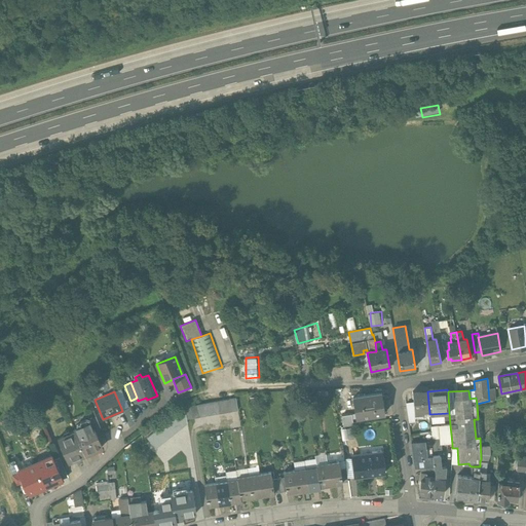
[(427,391),(413,392),(414,416),(424,415),(424,413),(429,412),(427,391)]
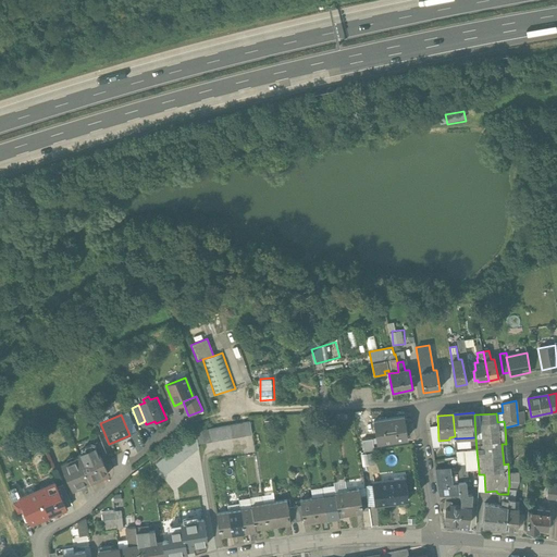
[(407,438),(404,417),(373,421),(376,443),(407,438)]
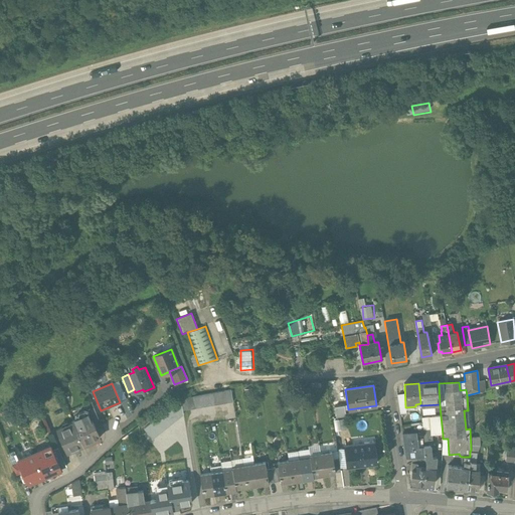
[(231,390),(224,391),(226,403),(233,402),(231,390)]
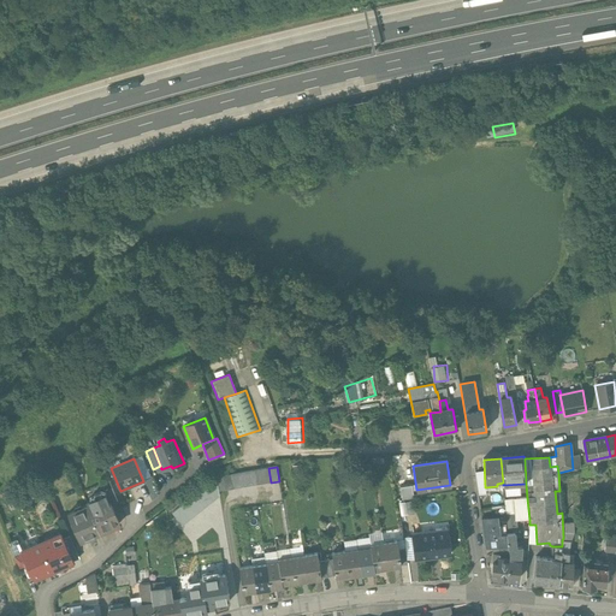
[(268,468),(261,469),(264,484),(271,483),(268,468)]
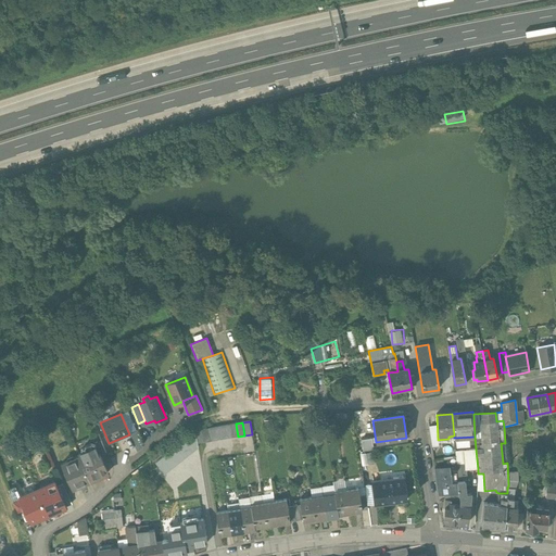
[(236,424),(229,425),(231,438),(238,437),(236,424)]
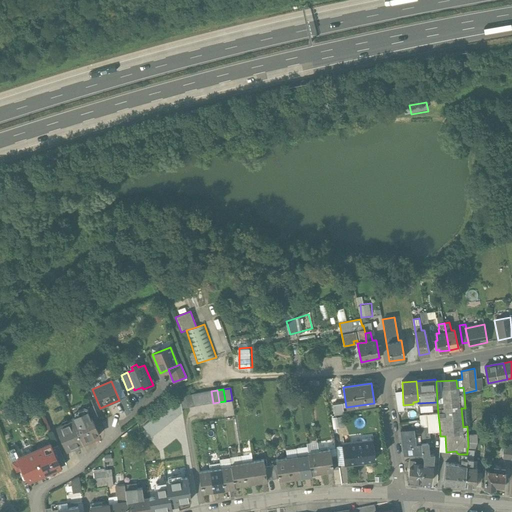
[(211,391),(204,392),(206,404),(213,403),(211,391)]
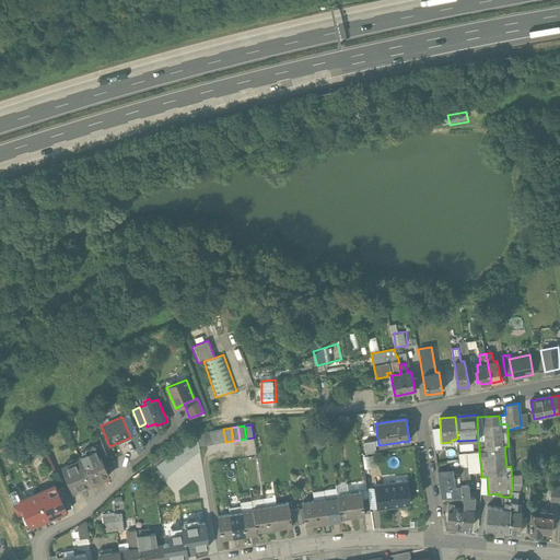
[(223,429),(217,430),(219,443),(225,442),(223,429)]
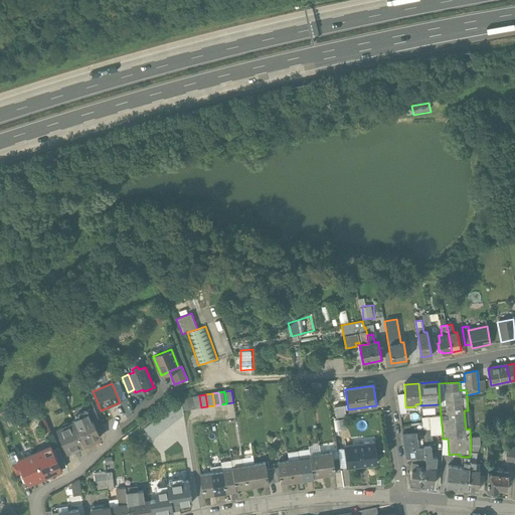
[(199,395),(193,396),(195,408),(201,407),(199,395)]
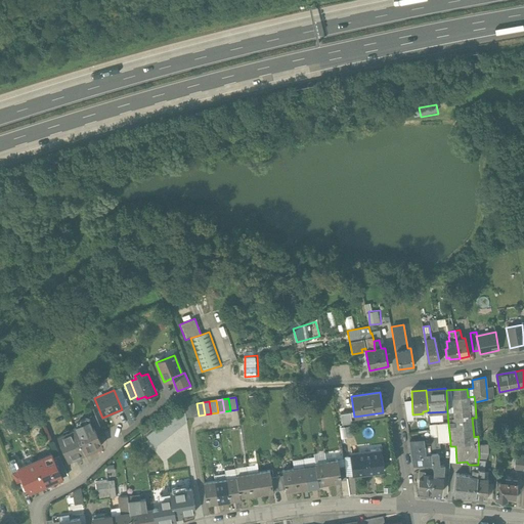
[(197,403),(190,404),(192,417),(199,416),(197,403)]
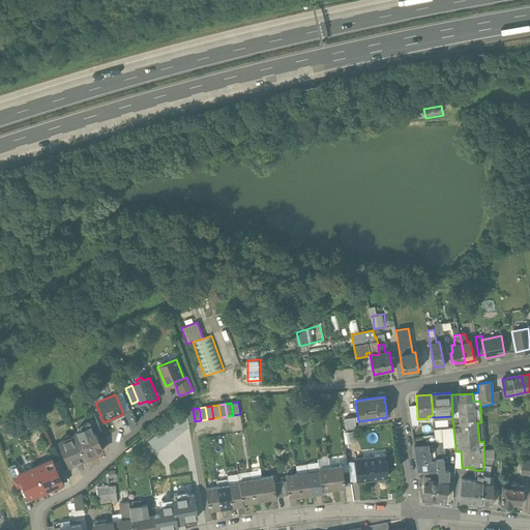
[(195,421),(193,409),(185,410),(185,412),(187,423),(195,421)]
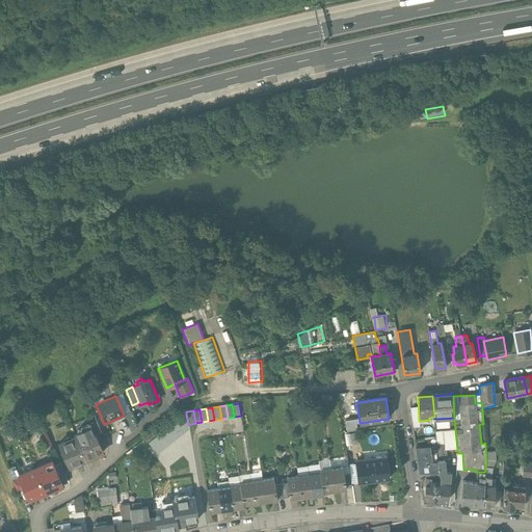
[(188,425),(186,414),(149,444),(158,454),(189,429),(188,425)]
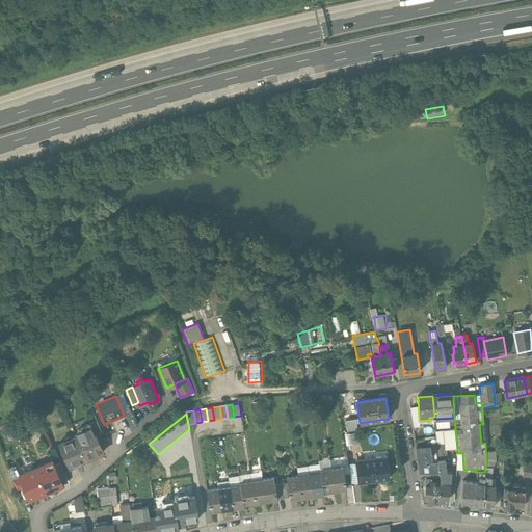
[(355,420),(345,421),(346,431),(356,430),(355,420)]
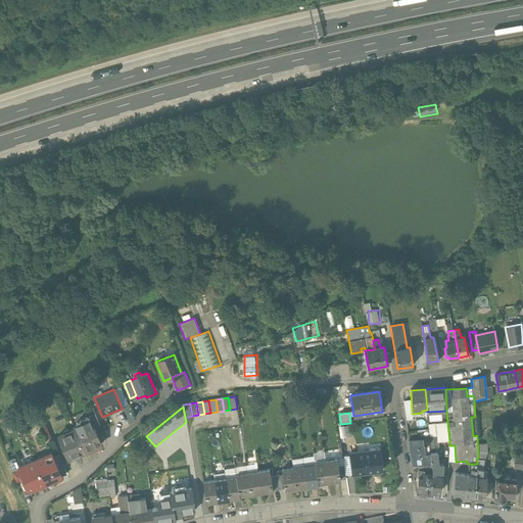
[(90,419),(94,428),(100,426),(95,415),(89,417),(90,419)]
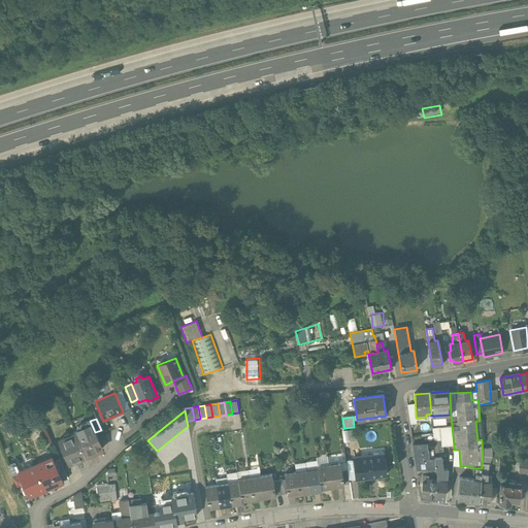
[(91,423),(73,430),(75,433),(85,457),(102,450),(95,432),(91,423)]
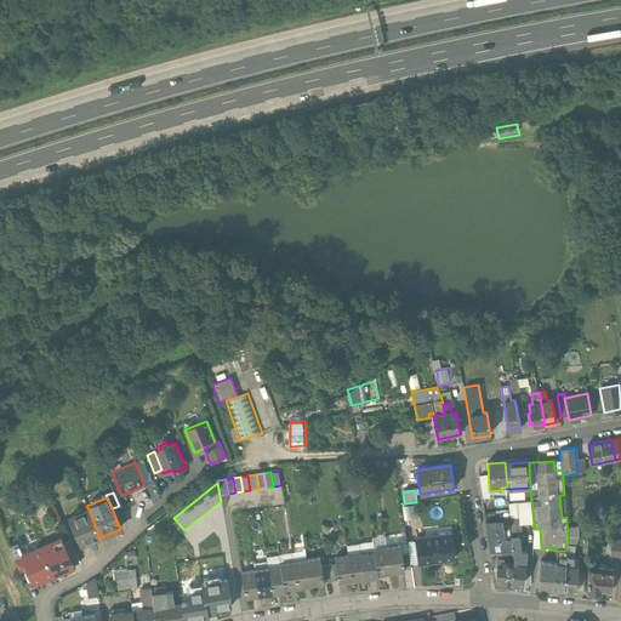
[(508,502),(495,505),(496,512),(508,511),(508,505),(508,502)]
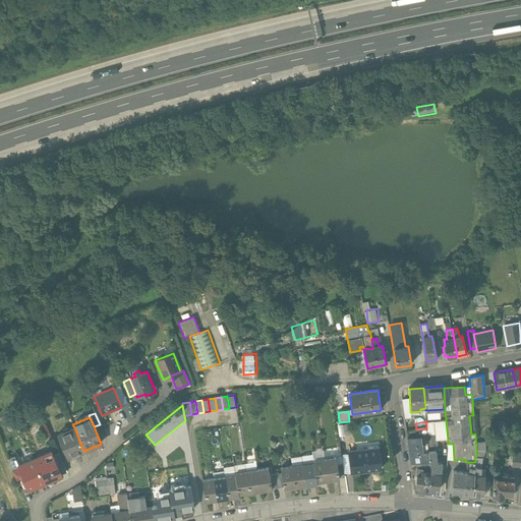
[(446,421),(433,422),(435,435),(436,441),(448,440),(446,421)]
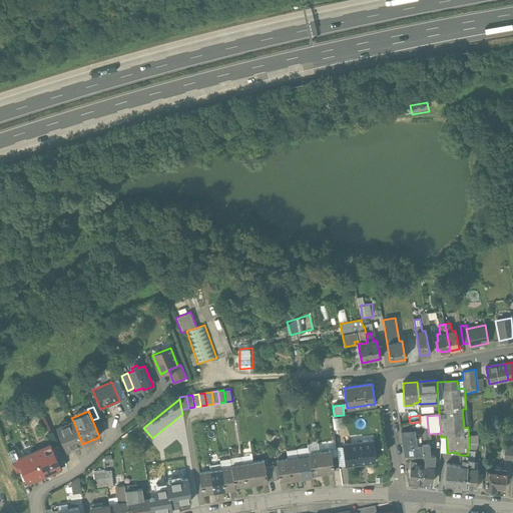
[(427,416),(420,417),(420,422),(421,429),(428,428),(427,416)]
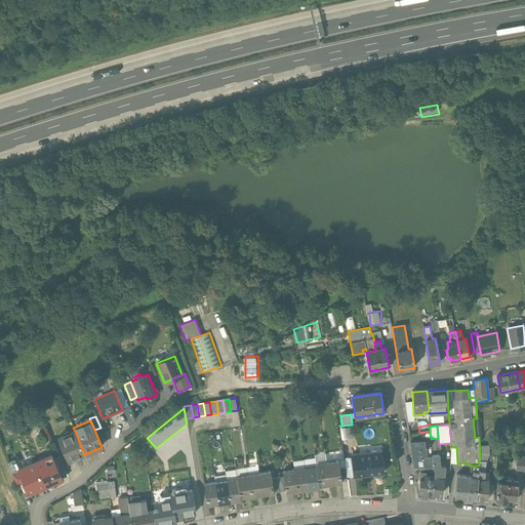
[(84,454),(75,431),(57,438),(68,461),(84,454)]
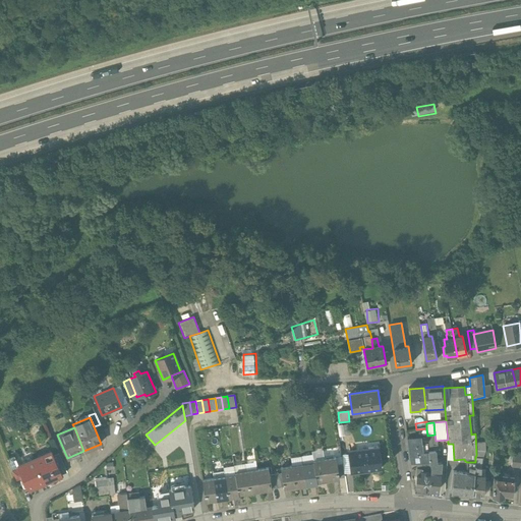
[(421,437),(407,439),(411,463),(416,463),(429,461),(428,451),(422,452),(421,445),(422,445),(421,437)]
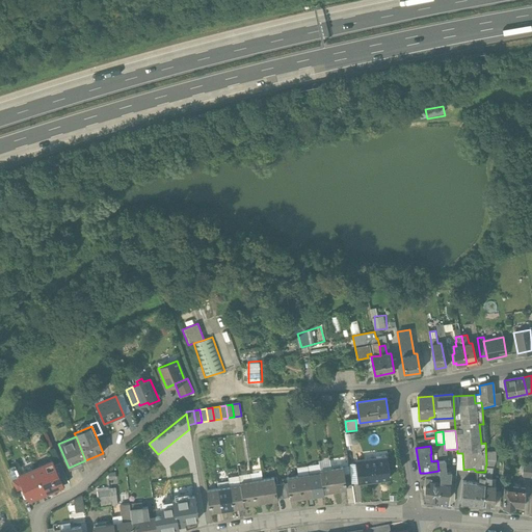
[(485,472),(482,504),(494,505),(495,490),(501,490),(502,479),(496,479),(495,486),(488,485),(488,483),(490,482),(493,469),(496,460),(496,451),(487,451),(487,460),(485,467),(485,472)]
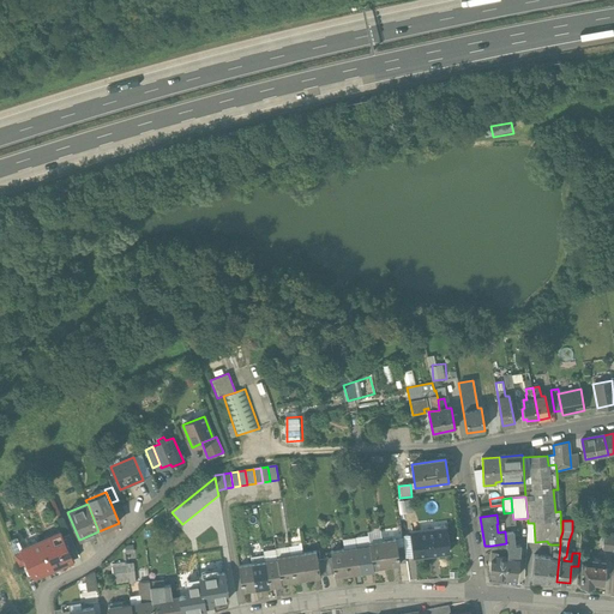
[(449,554),(446,529),(434,530),(435,534),(411,536),(414,557),(438,554),(438,555),(449,554)]
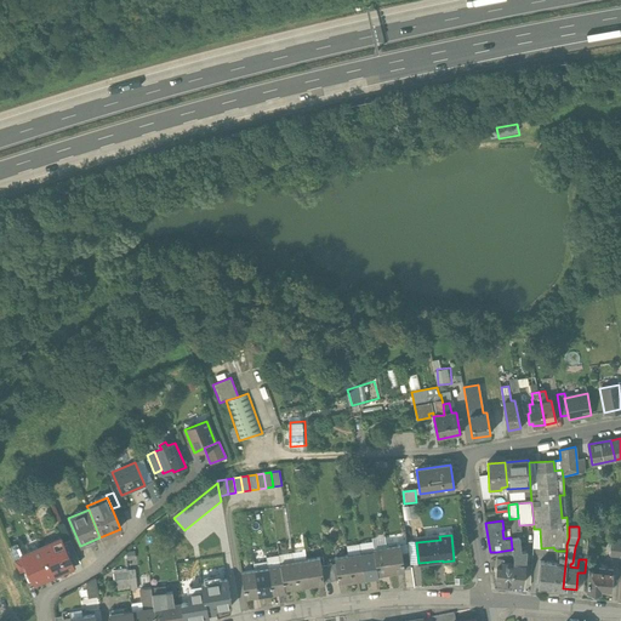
[(527,551),(520,552),(518,536),(511,537),(512,550),(513,564),(512,584),(523,585),(527,551)]
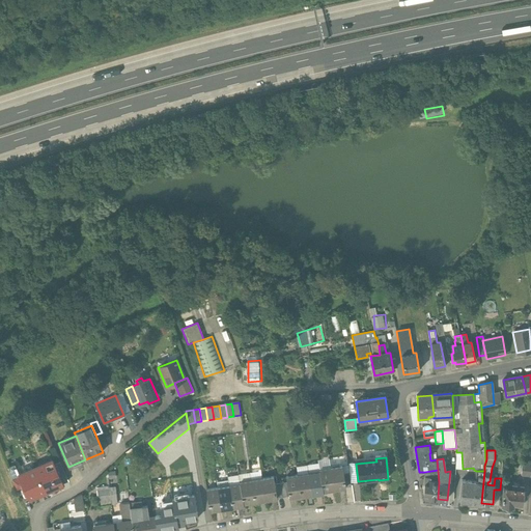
[(61,485),(50,462),(15,477),(26,501),(61,485)]
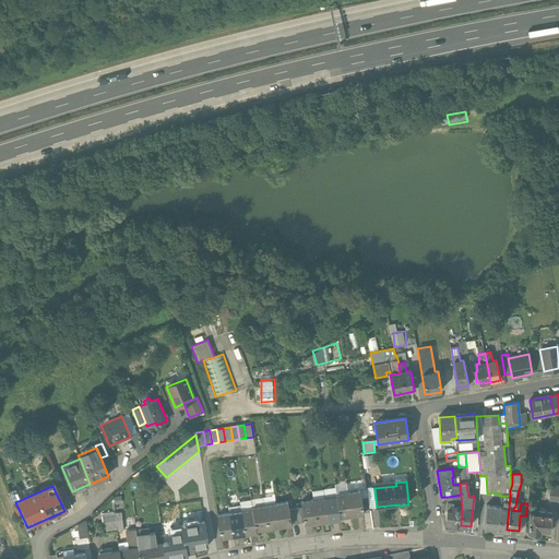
[(558,487),(549,487),(548,498),(549,499),(558,500),(558,487)]
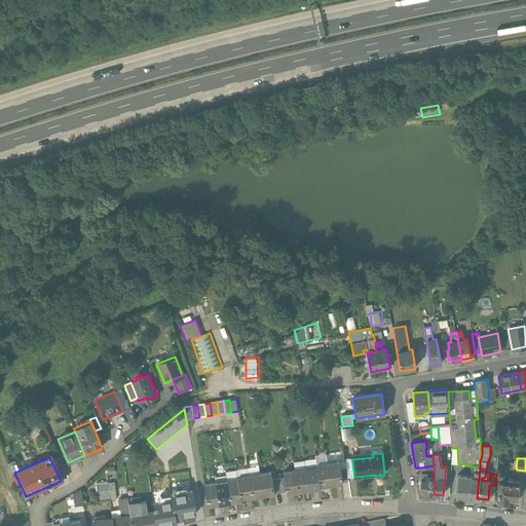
[(339,470),(338,462),(327,464),(330,485),(341,483),(339,470)]
